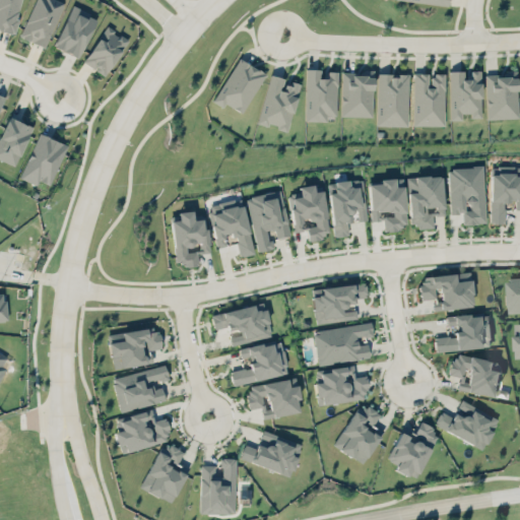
[(0,0),(0,29),(14,33),(20,0),(0,0)]
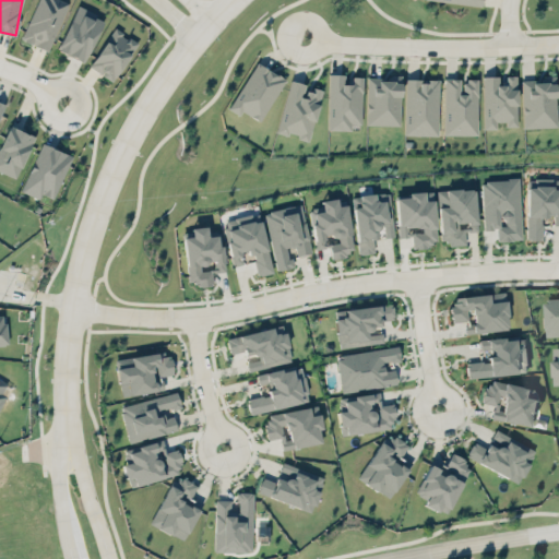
[(48,50),(68,2),(60,0),(36,0),(21,39),(48,50)]
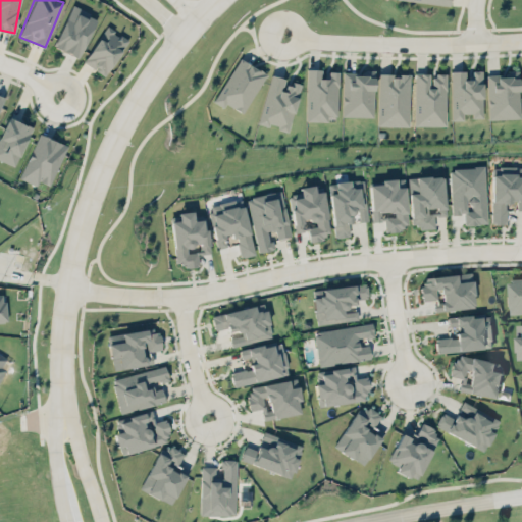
[(77,58),(97,17),(71,5),(52,46),(77,58)]
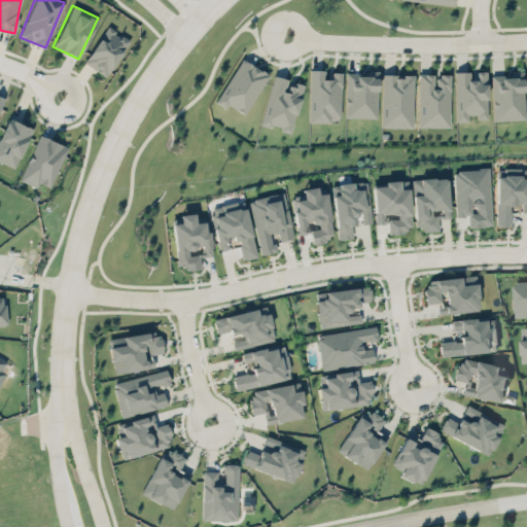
[(84,64),(108,76),(129,38),(105,26),(84,64)]
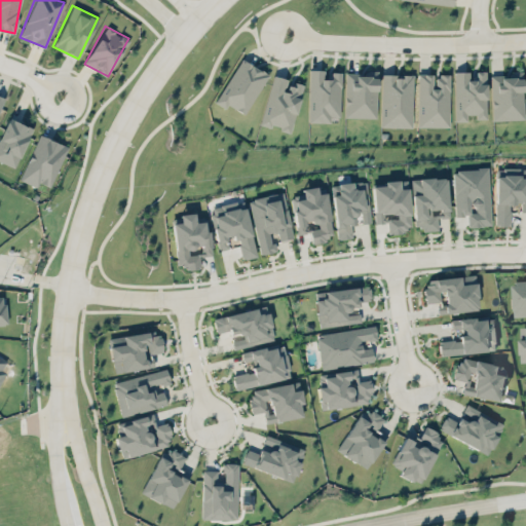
[(268,74),(240,58),(215,102),(224,108),(227,104),(245,114),(268,74)]
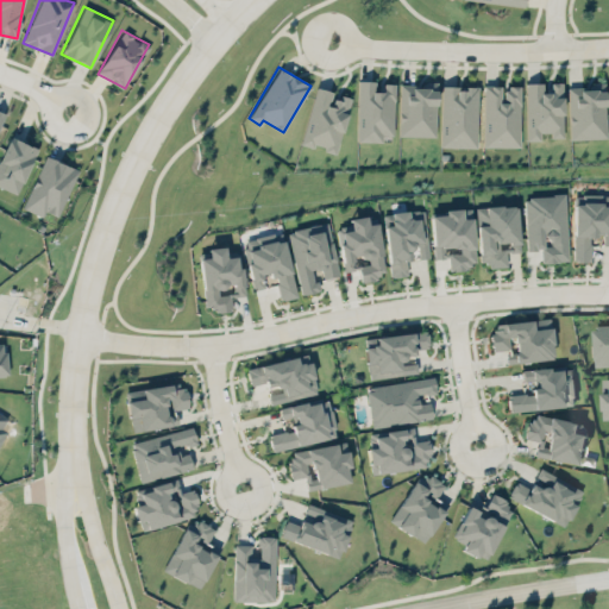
[(394,135),(394,83),(377,83),(377,80),(358,80),(357,142),(382,142),(382,135),(394,135)]
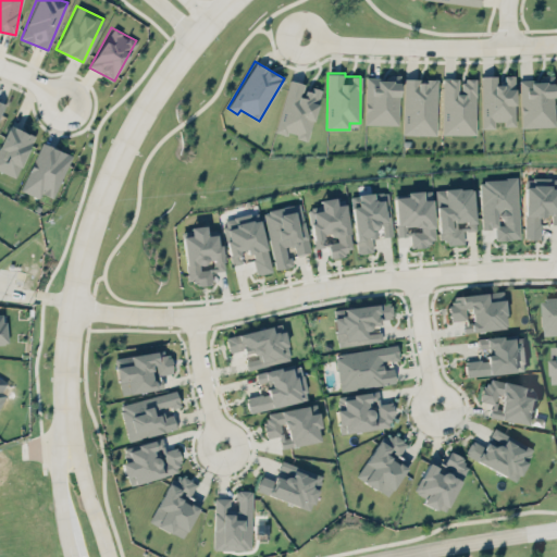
[(398,124),(399,75),(385,74),(385,77),(366,77),(364,124),(398,124)]
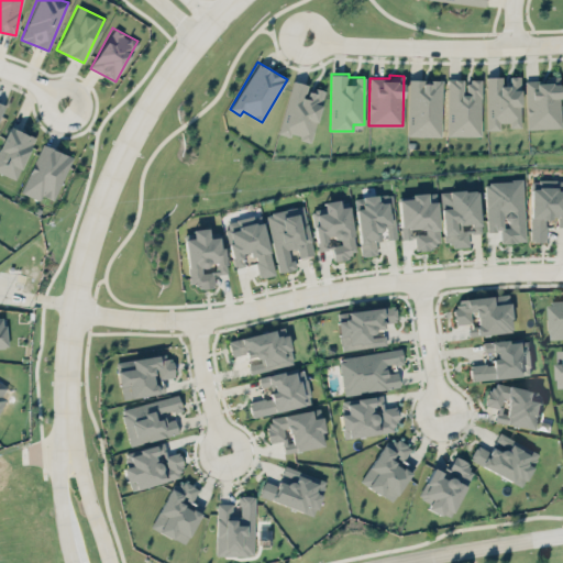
[(520,128),(519,76),(504,76),(485,76),(486,129),(499,129),(499,122),(508,122),(508,128),(520,128)]
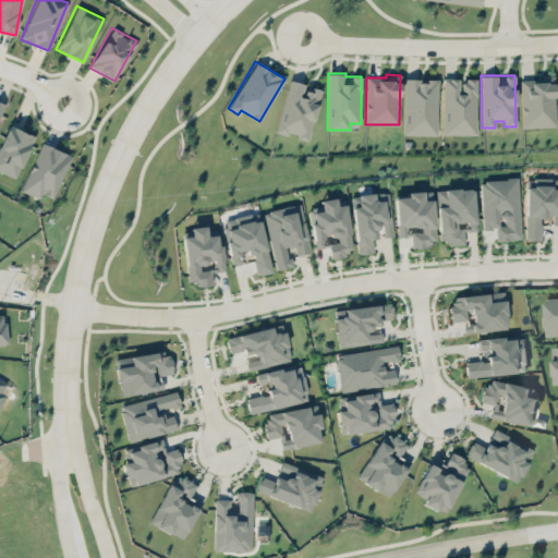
[(555,126),(554,75),(537,75),(538,80),(520,81),(522,128),(555,126)]
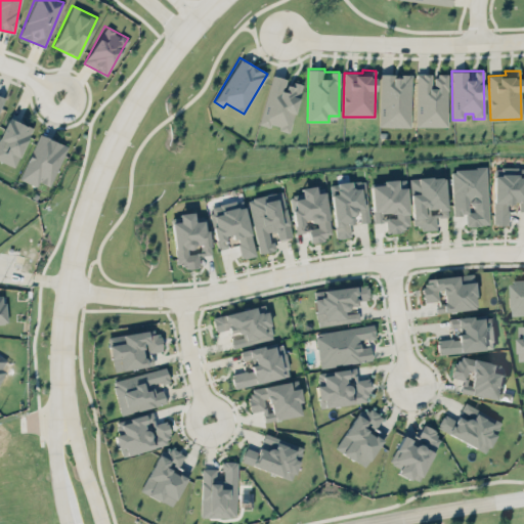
[(411,75),(380,74),(379,126),(409,127),(411,75)]
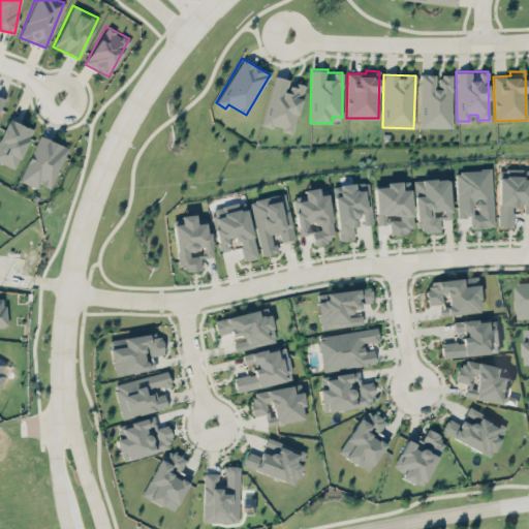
[(419,127),(452,127),(452,75),(434,75),(434,74),(419,74),(419,127)]
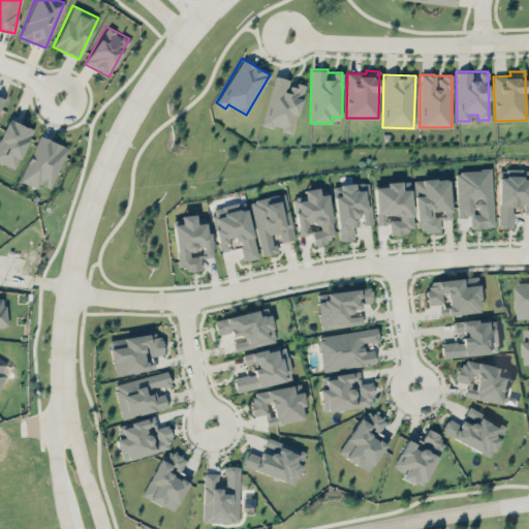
[(288,79),(275,75),(261,124),(292,132),(305,87),(288,82),(288,79)]
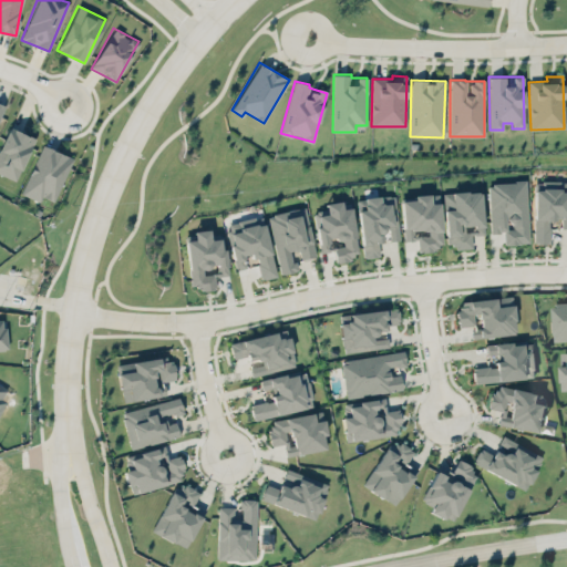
[(0,174),(18,181),(33,135),(6,126),(0,144),(0,174)]
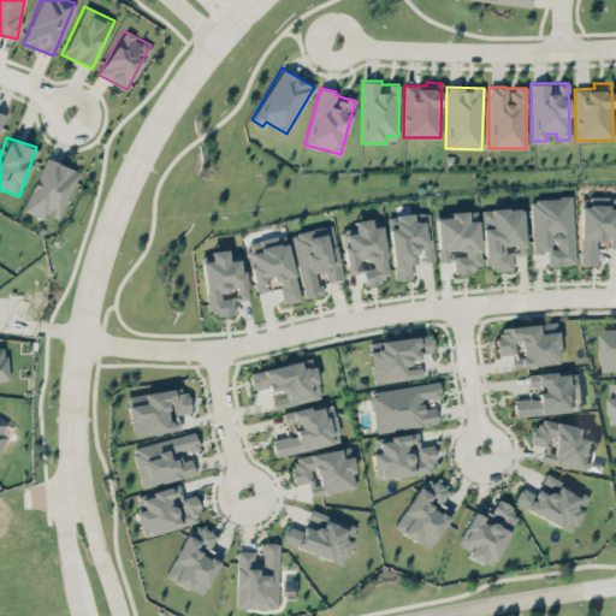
[(60,219),(78,170),(45,158),(24,212),(43,219),(46,214),(60,219)]
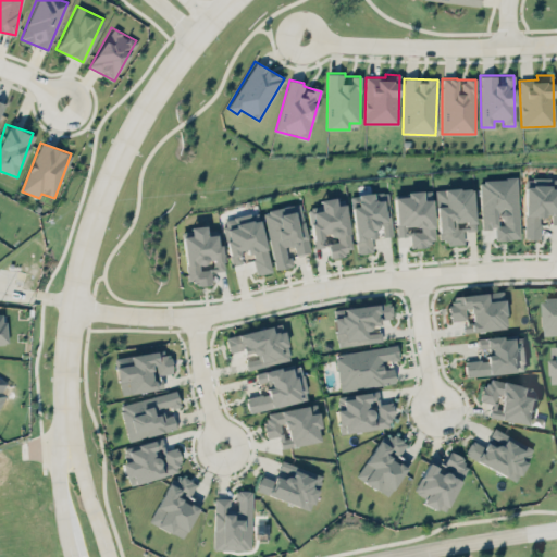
[(556,223),(556,177),(524,177),(523,238),(540,239),(540,217),(549,217),(549,224),(556,223)]
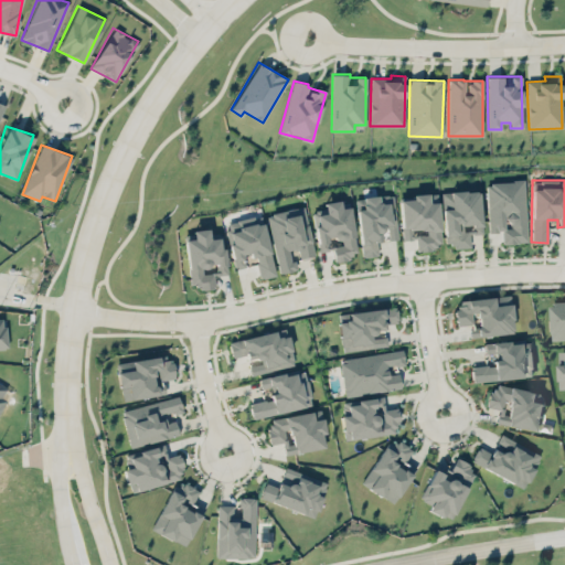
[(486,182),(488,231),(501,231),(502,243),(526,242),(524,181),(486,182)]
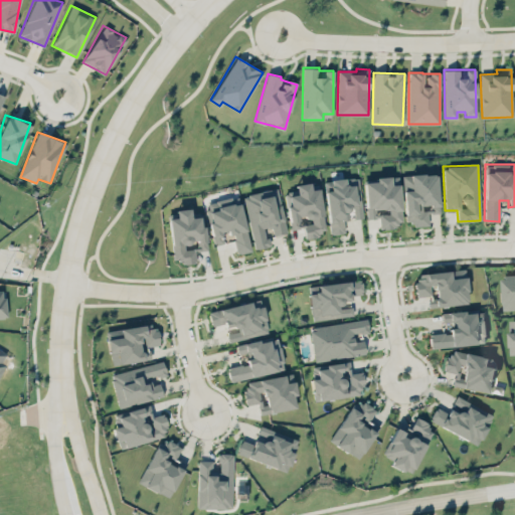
[(439,212),(437,173),(402,174),(405,225),(427,224),(427,213),(439,212)]
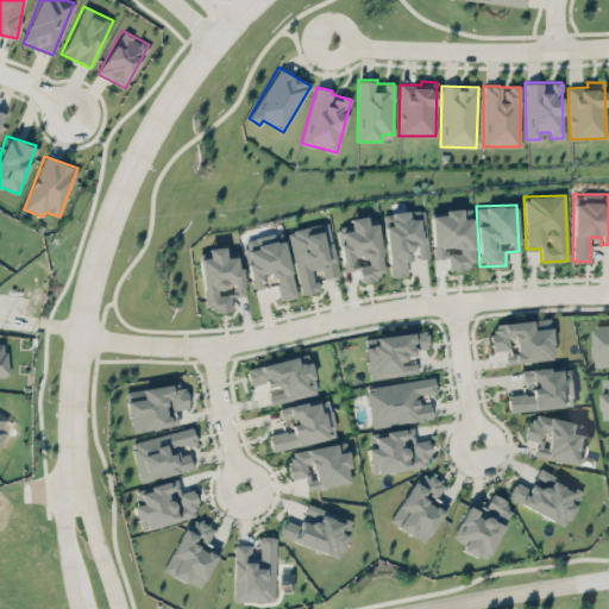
[(471,208),(444,209),(445,214),(431,215),(432,258),(449,257),(449,268),(475,267),(471,208)]
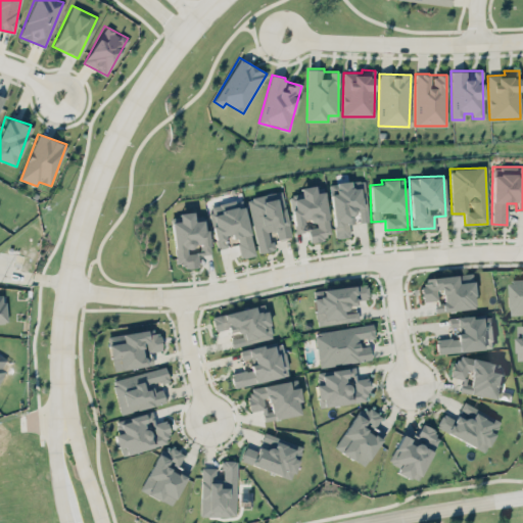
[(330,193),(334,238),(349,236),(348,223),(355,222),(367,221),(364,180),(335,182),(336,192),(330,193)]
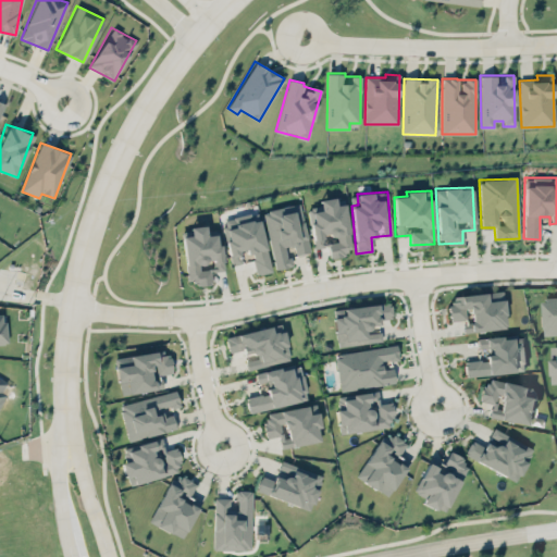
[(344,197),(319,200),(320,210),(309,211),(314,247),(327,246),(330,257),(353,254),(344,197)]
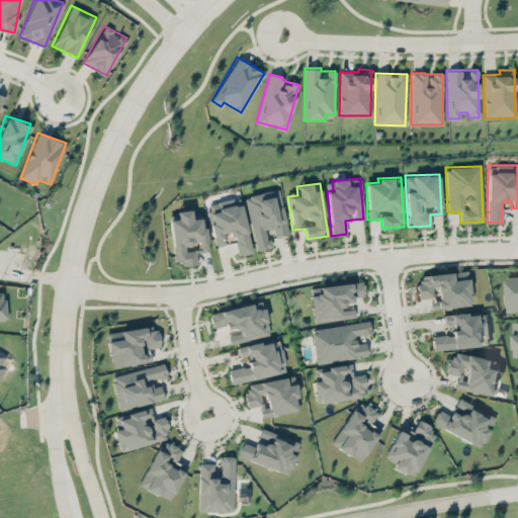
[(255,250),(270,248),(267,229),(273,229),(274,237),(287,235),(279,189),(245,195),(255,250)]
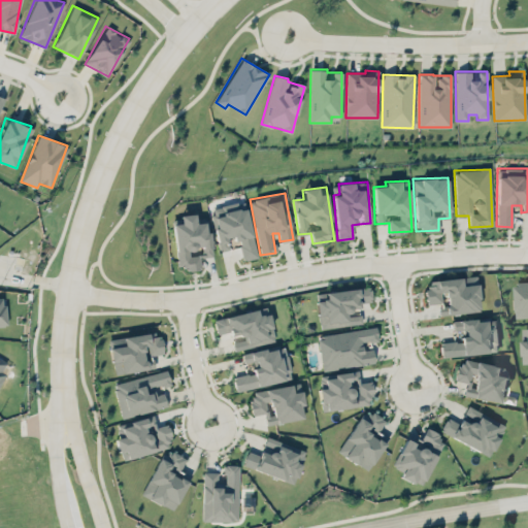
[(244,200),(209,207),(220,252),(230,249),(228,240),(238,238),(242,260),(257,257),(244,200)]
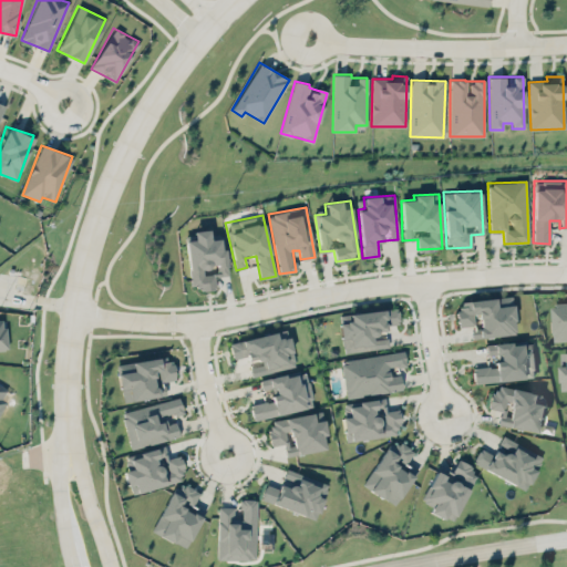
[(223,234),(210,235),(209,228),(193,230),(194,238),(185,239),(192,290),(215,287),(214,276),(227,274),(223,234)]
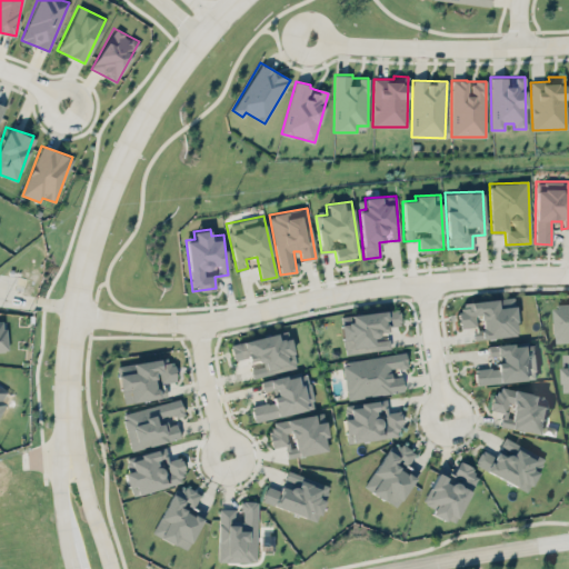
[(475,339),(517,335),(513,297),(458,302),(460,328),(473,327),(475,339)]
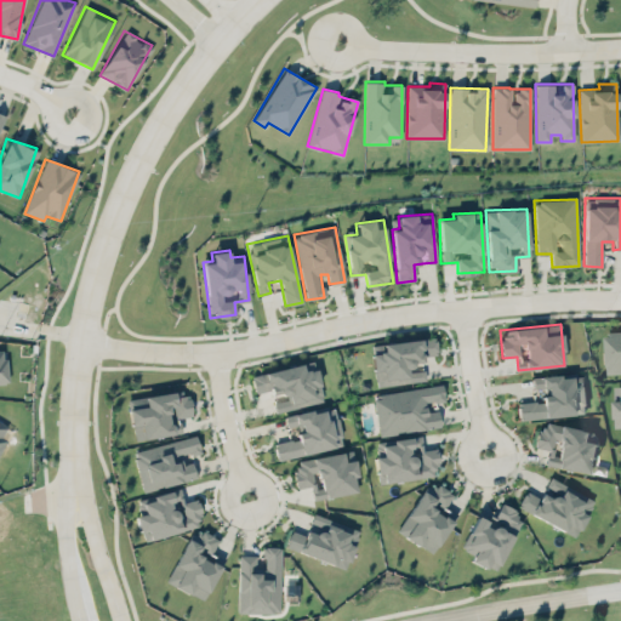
[(605,374),(620,372),(620,330),(604,331),(605,374)]
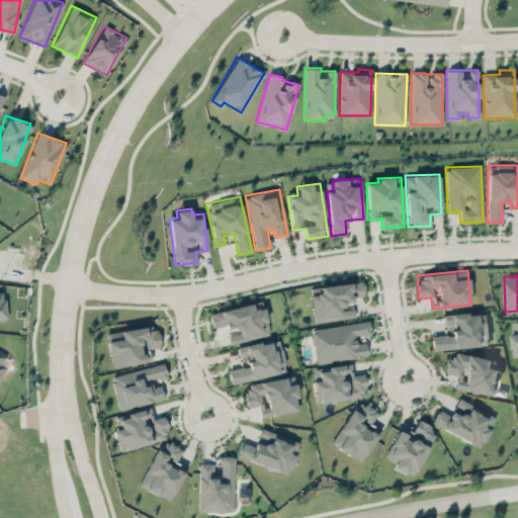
[(355,318),(353,305),(352,296),(364,295),(363,281),(319,285),(320,293),(311,294),(313,322),(355,318)]
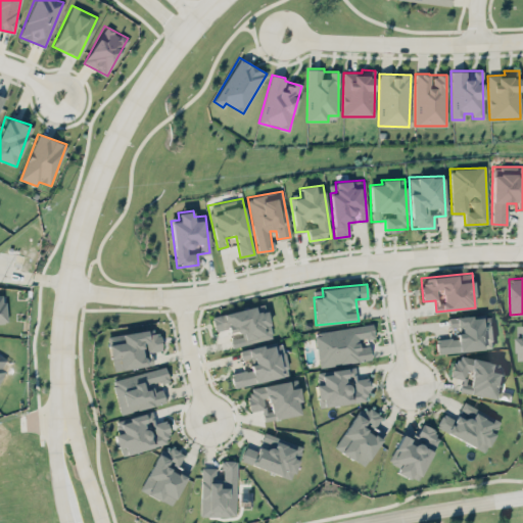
[(211,315),(215,331),(229,328),(232,345),(272,338),(266,304),(211,315)]
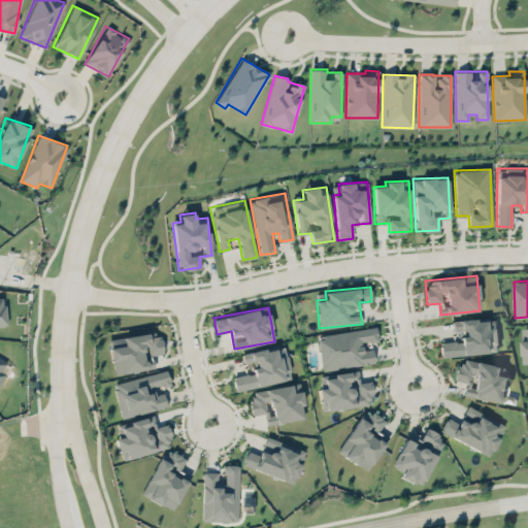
[(453,320),(454,341),(440,342),(441,356),(498,353),(496,317),(453,320)]
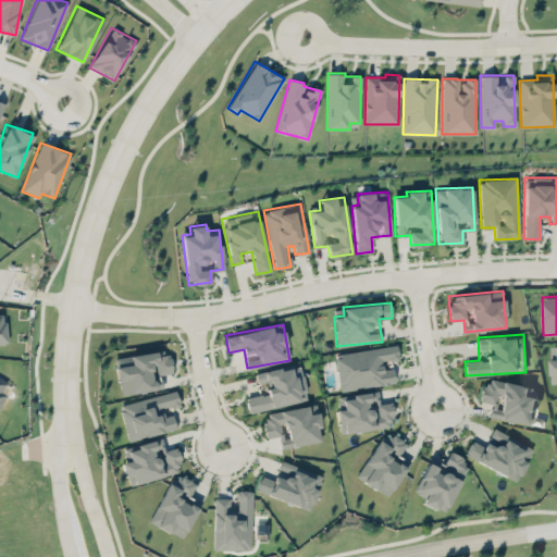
[(395,382),(393,368),(382,369),(381,361),(398,359),(396,345),(334,353),(339,390),(395,382)]
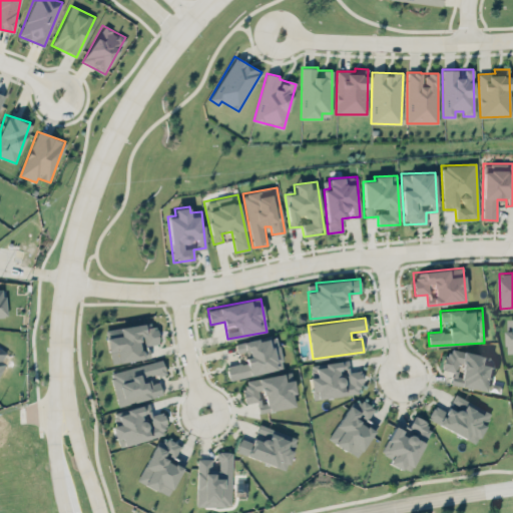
[(149,358),(147,345),(157,344),(154,322),(105,329),(110,363),(149,358)]
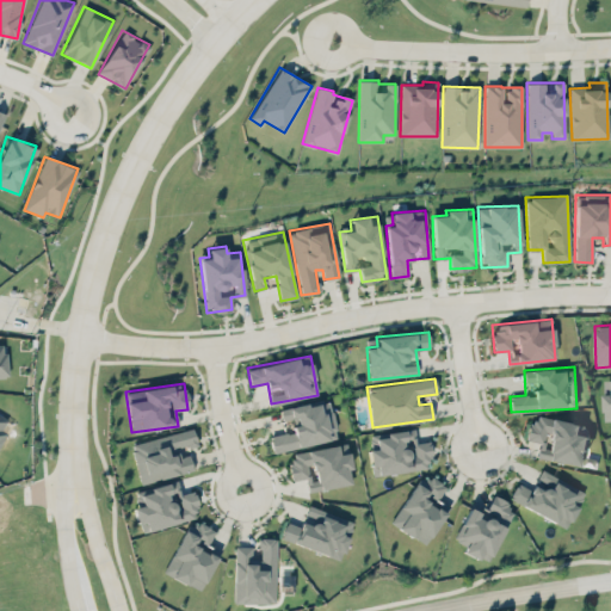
[(337,439),(331,399),(281,407),(282,420),(290,419),(291,431),(270,434),(272,450),(337,439)]
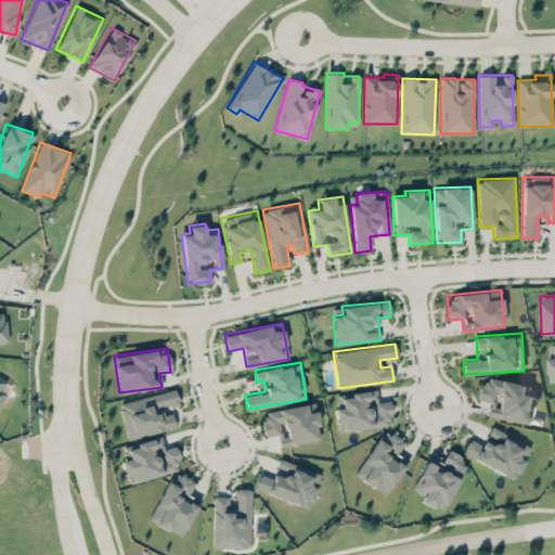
[(528,385),(483,376),(479,400),(490,402),(487,415),(529,423),(533,396),(526,394),(528,385)]
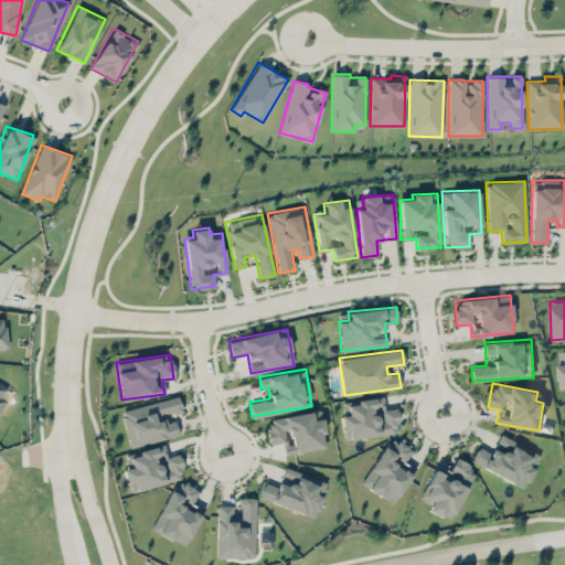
[(179,435),(176,419),(166,422),(164,416),(182,411),(179,396),(120,409),(129,446),(179,435)]
